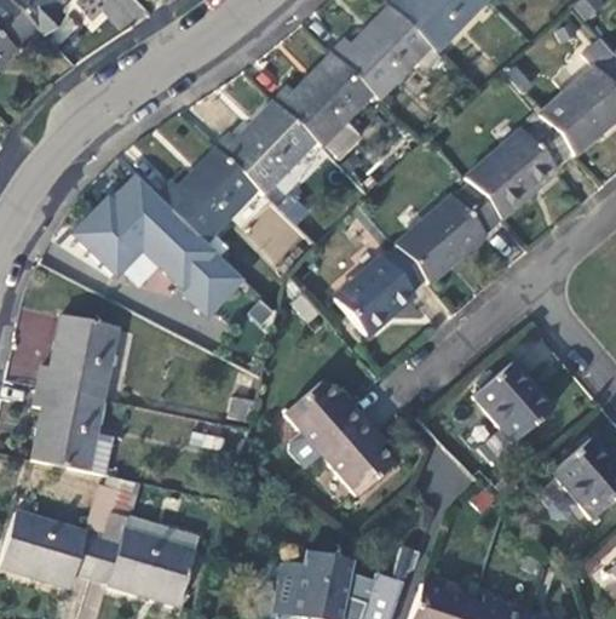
[(0,0),(0,66),(16,51),(13,49),(38,26),(11,0),(0,0)]
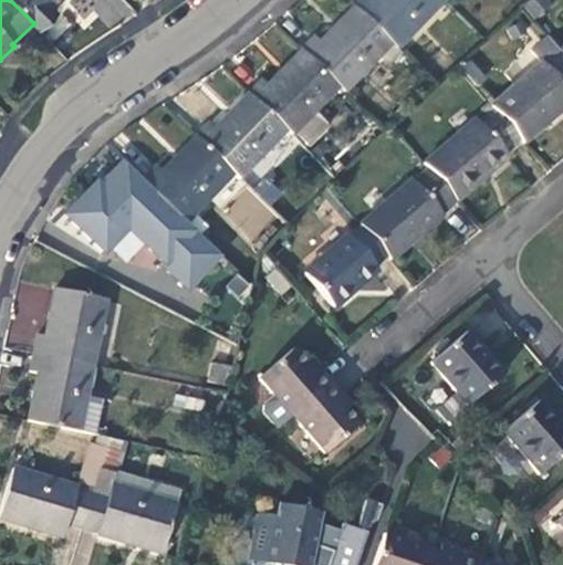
[(10,0),(34,23),(43,33),(59,18),(53,12),(66,0),(10,0)]
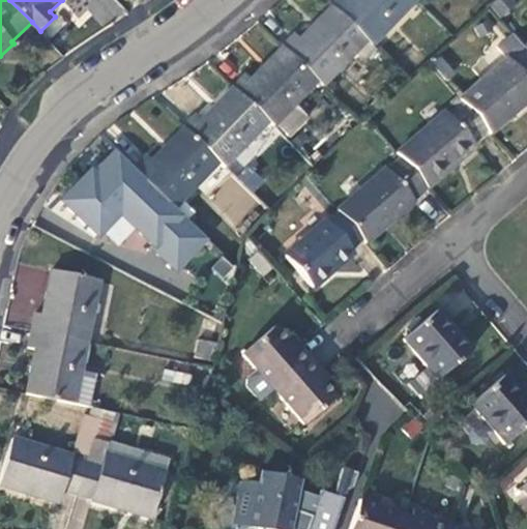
[(342,0),(339,4),(352,18),(372,37),(377,42),(417,0),(342,0)]
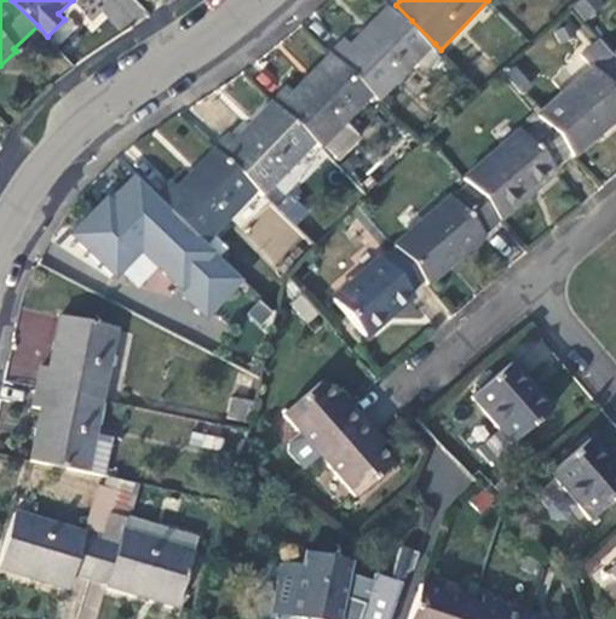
[(383,97),(435,44),(412,21),(396,5),(355,46),(351,41),(338,53),(378,92),(383,97)]
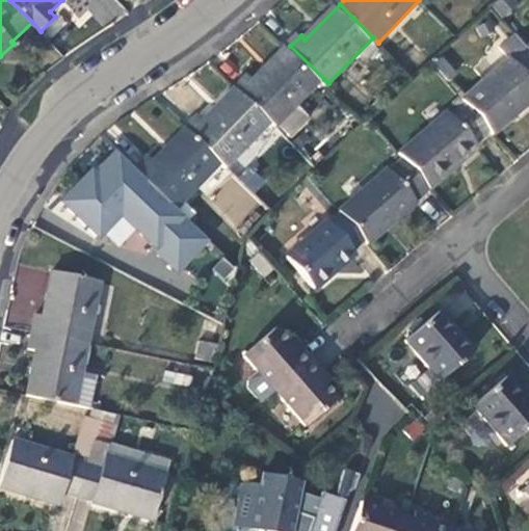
[(510,57),(461,99),(466,103),(488,129),(492,133),(528,102),(528,47),(514,30),(498,44),(510,57)]
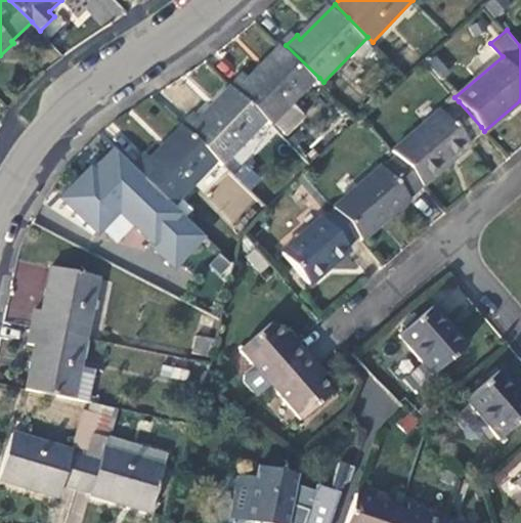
[(274,124),(319,78),(286,45),(252,80),(248,76),(236,87),(270,120),(274,124)]
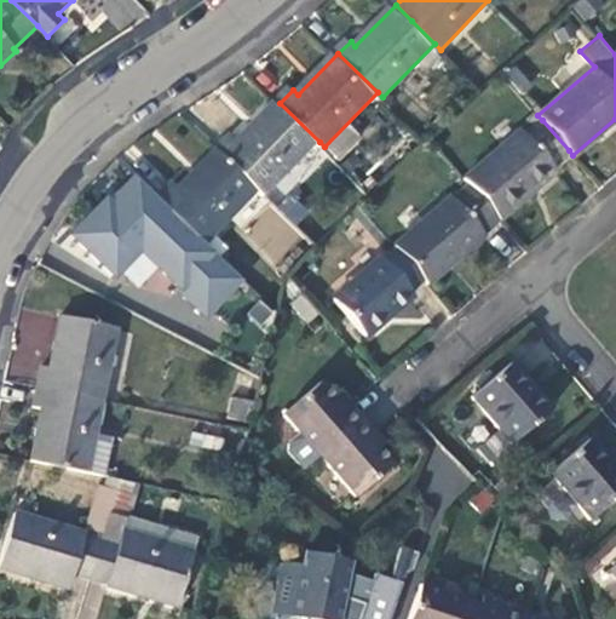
[(268,194),(320,142),(280,103),(239,144),(232,138),(222,149),(262,189),(268,194)]
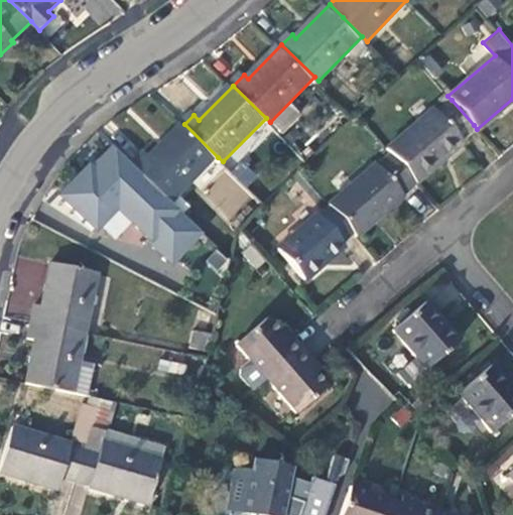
[(433,107),(387,148),(391,153),(414,180),(415,181),(463,141),(460,137),(474,125),(452,100),(436,112),(433,107)]
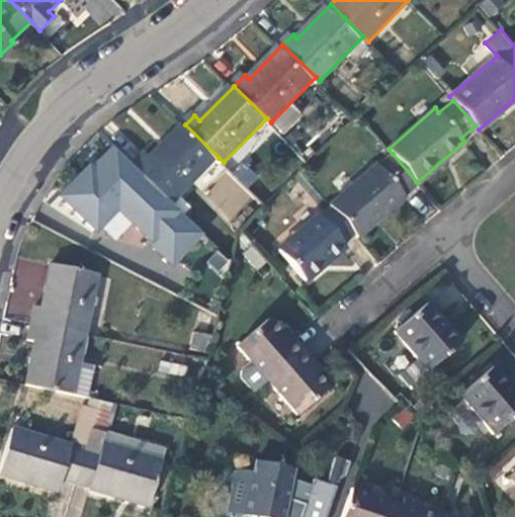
[(147,154),(136,165),(175,201),(219,158),(185,124),(152,159),(147,154)]
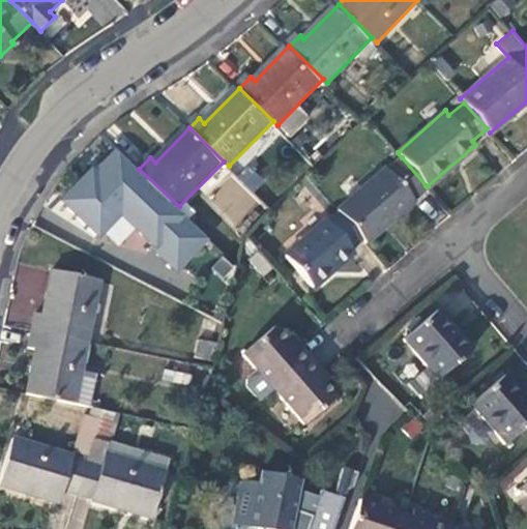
[(179,206),(139,169),(123,153),(101,175),(96,170),(66,201),(104,236),(129,209),(149,228),(145,232),(160,246),(176,230),(199,253),(212,238),(179,206)]
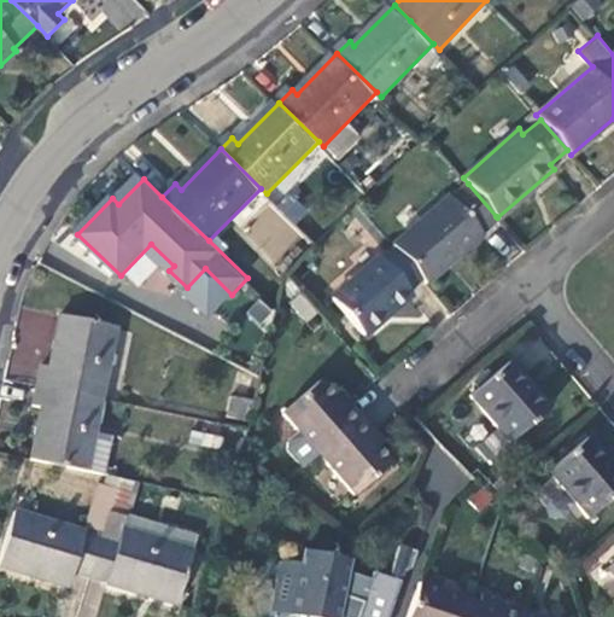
[(448,197),(392,244),(396,248),(419,277),(424,283),(479,234),(477,232),(496,216),(468,184),(450,199),(448,197)]
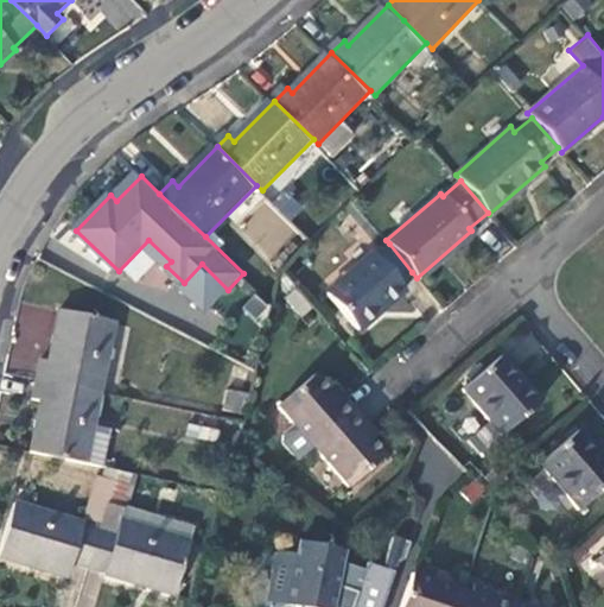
[(396,284),(412,272),(389,244),(374,257),(370,252),(323,292),(354,329),(401,289),(396,284)]
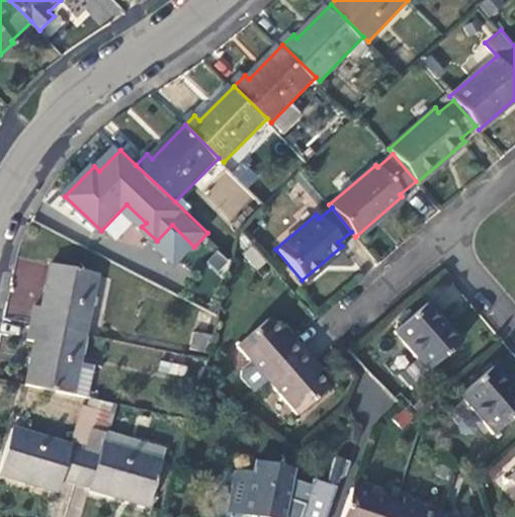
[(155,243),(177,264),(194,247),(172,225),(157,241),(155,243)]
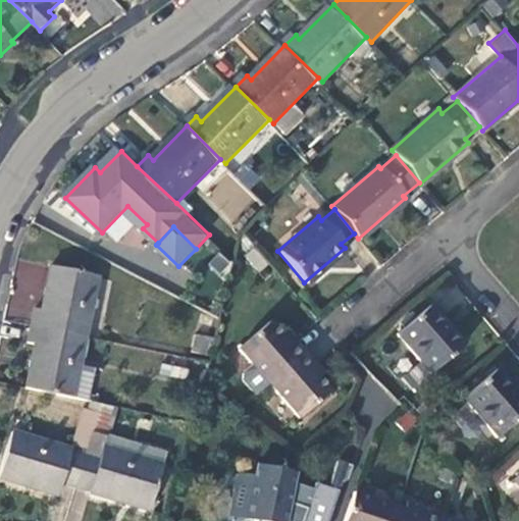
[(260,271),(272,262),(258,245),(247,254),(260,271)]
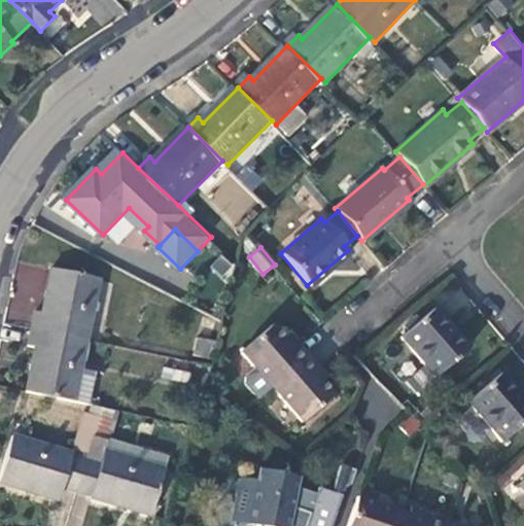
[(220,253),(212,269),(230,277),(237,263),(220,253)]
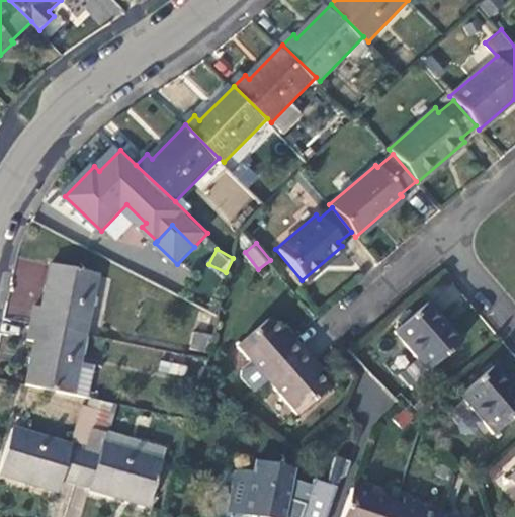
[(35,309),(32,325),(88,335),(100,276),(52,274),(45,311),(35,309)]
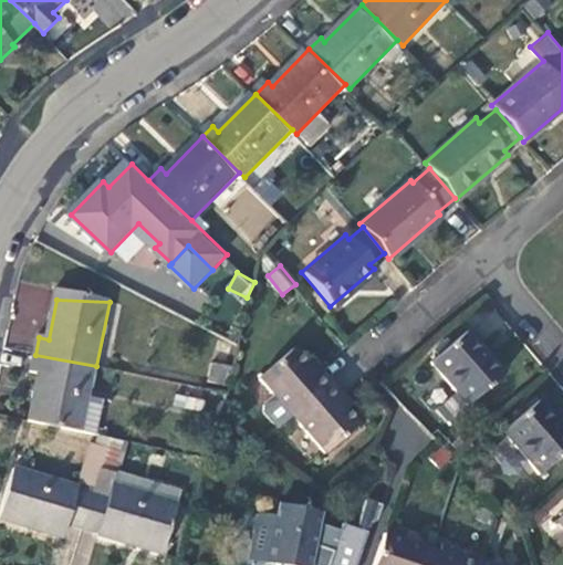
[(501,372),(465,330),(428,361),(465,403),(501,372)]
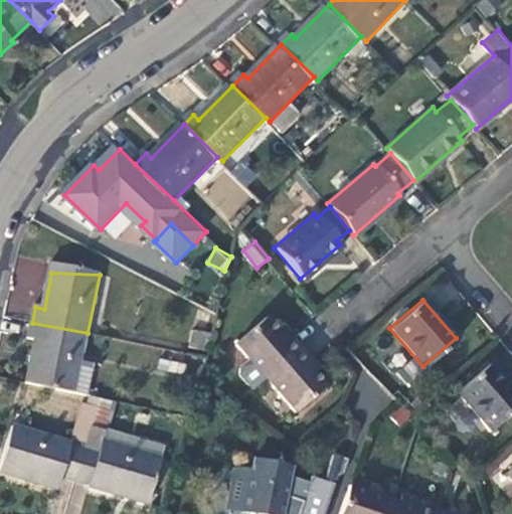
[(277,330),(265,316),(233,344),(247,361),(238,369),(238,376),(250,390),(264,379),(301,346),(291,334),(285,339),(277,330)]
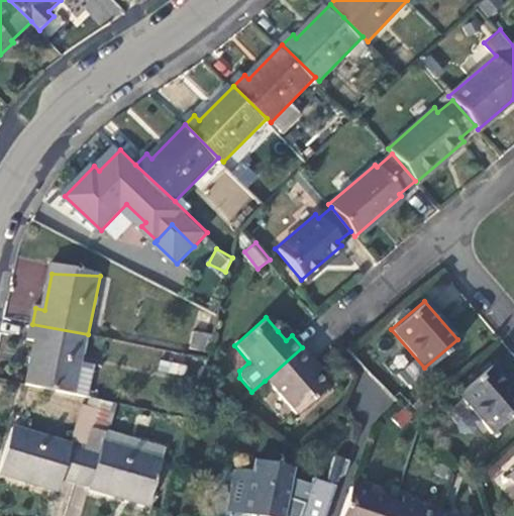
[(36,346),(28,386),(87,398),(91,398),(96,366),(83,363),(88,334),(32,324),(29,344),(36,346)]
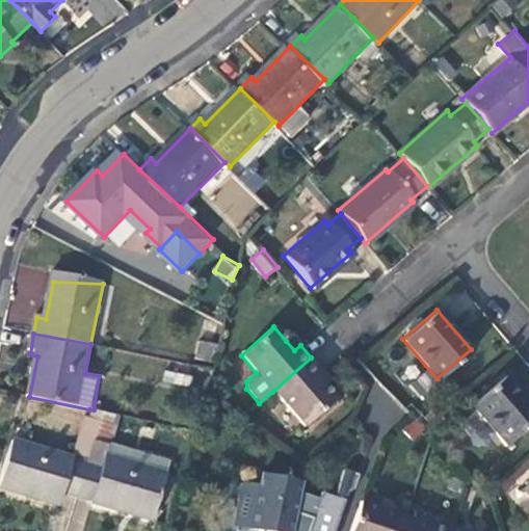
[(292,336),(286,341),(294,350),(300,345),(292,336)]
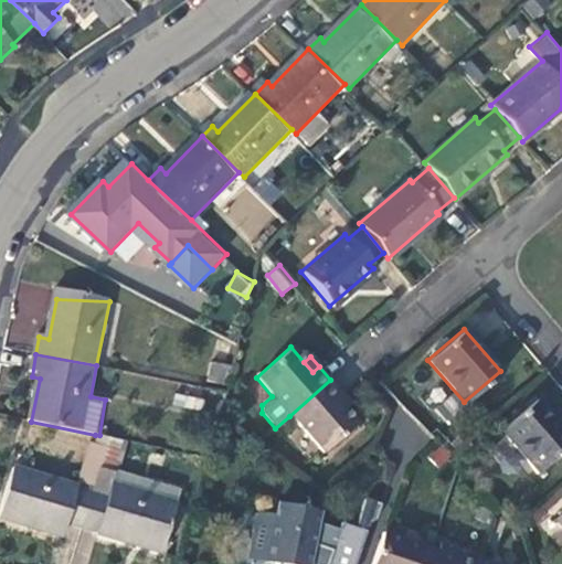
[(219,366),(214,386),(230,390),(236,370),(219,366)]
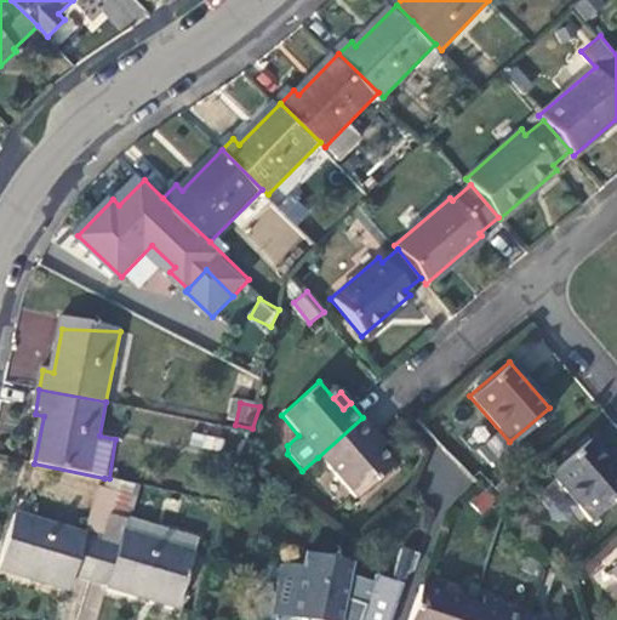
[(369,425),(363,417),(318,458),(337,479),(353,496),(370,482),(390,462),(377,448),(369,437),(375,431),(369,425)]
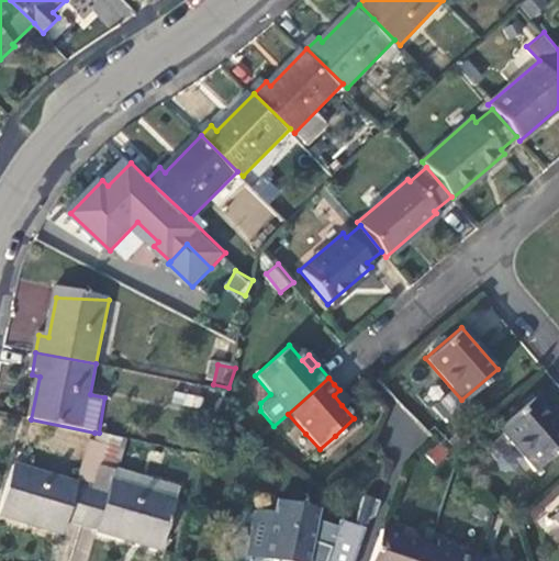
[(177,390),(175,401),(203,406),(205,395),(177,390)]
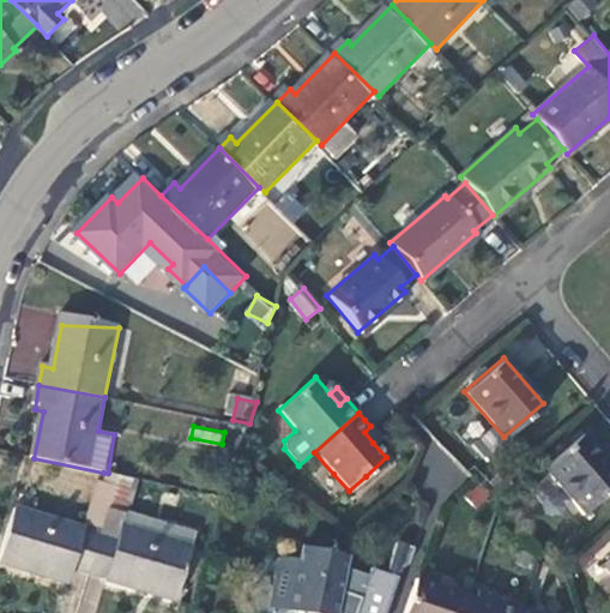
[(380,437),(370,426),(364,432),(373,443),(380,437)]
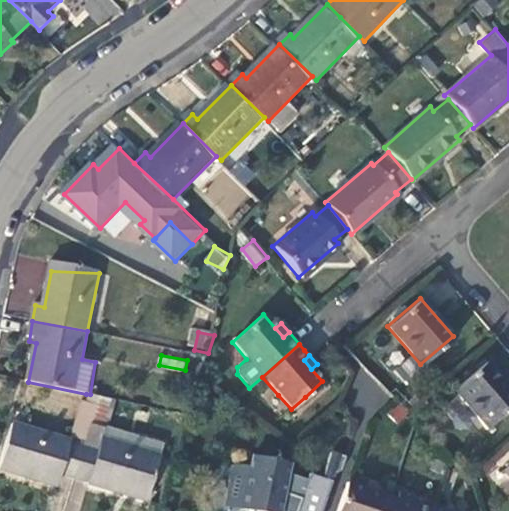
[(508,388),(486,362),(454,389),(487,427),(508,408),(508,388)]
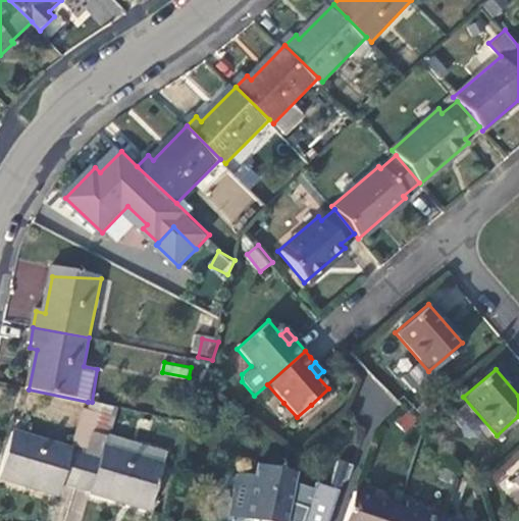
[(88,402),(86,409),(100,412),(103,404),(92,402),(88,402)]
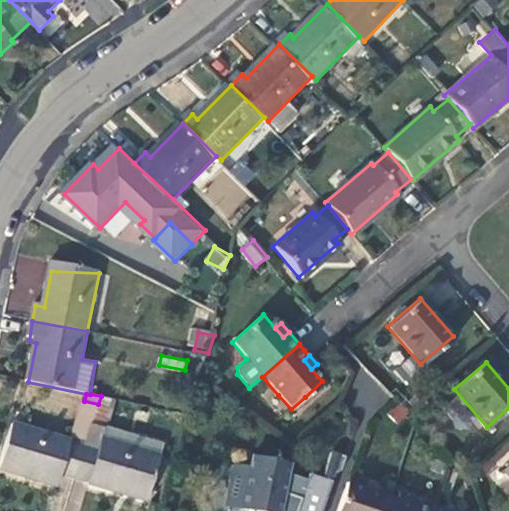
[(63,472),(77,476),(86,447),(98,404),(84,401),(73,441),(14,424),(1,470),(59,486),(63,472)]
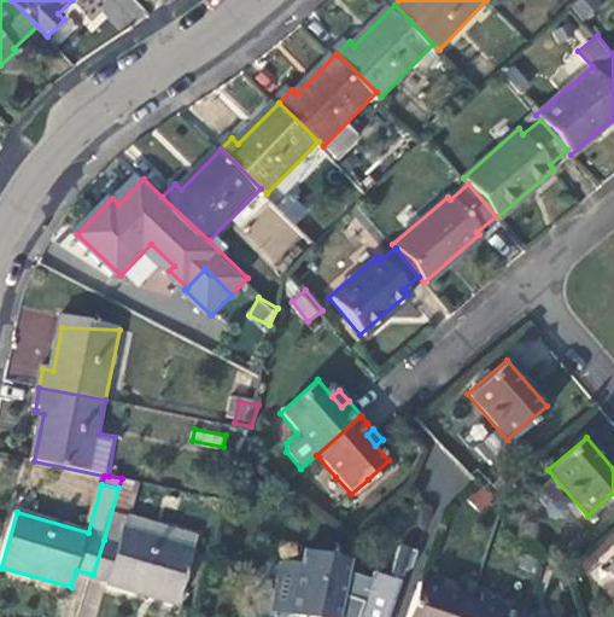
[(489,484),(469,495),(479,511),(497,499),(489,484)]
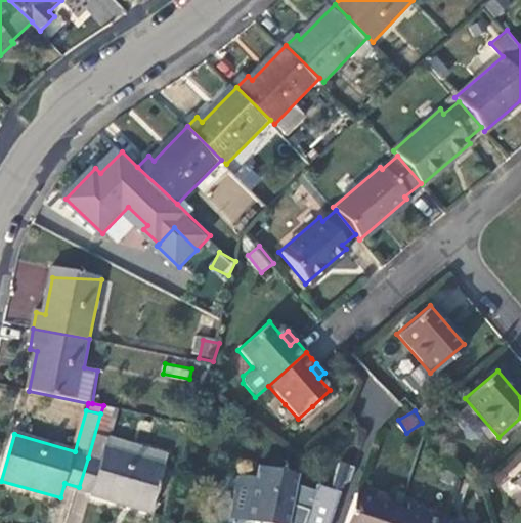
[(102,462),(88,458),(79,487),(94,492),(93,494),(150,511),(167,452),(110,436),(102,462)]
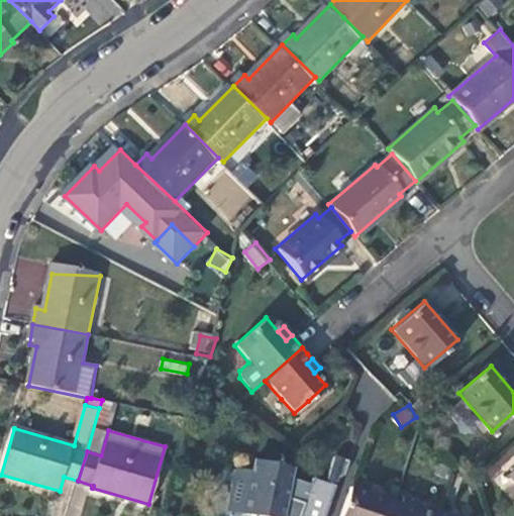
[(312,483),(291,474),(293,465),(254,456),(252,469),(237,466),(229,509),(266,515),(291,515),(324,515),(337,479),(345,473),(349,458),(335,453),(326,481),(313,477),(312,483)]
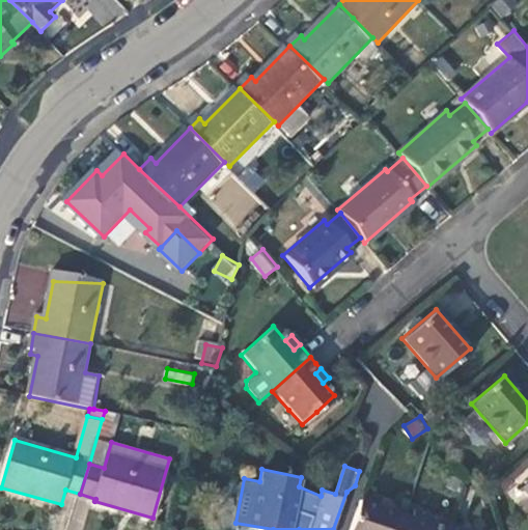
[(399,529),(405,514),(361,499),(350,529),(399,529)]
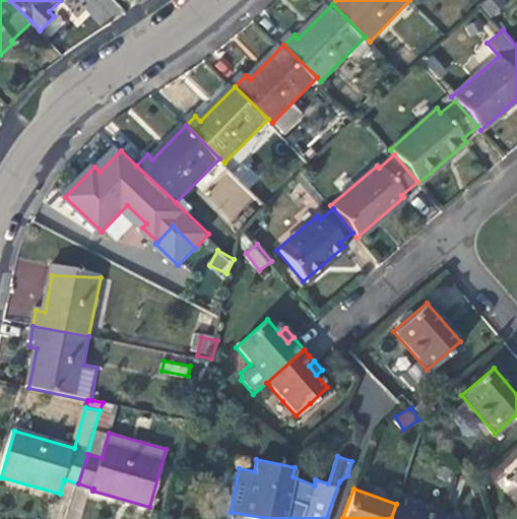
[(403,506),(396,504),(391,518),(437,518),(422,514),(416,507),(418,501),(406,497),(403,506)]
